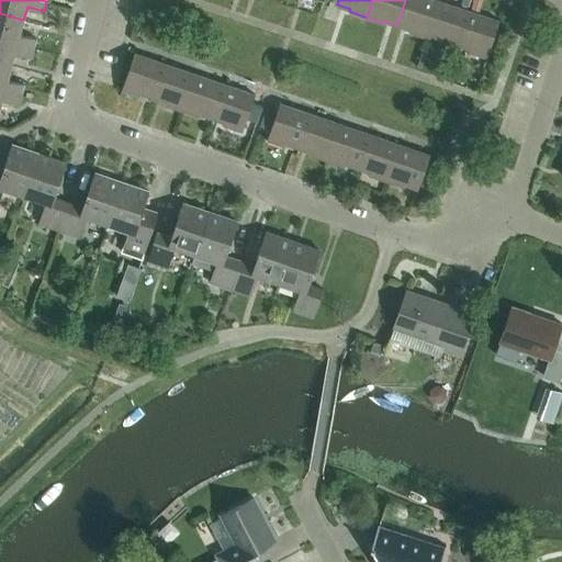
[(409,31),(427,36),(439,0),(438,0),(405,0),(397,24),(411,29),(409,31)]
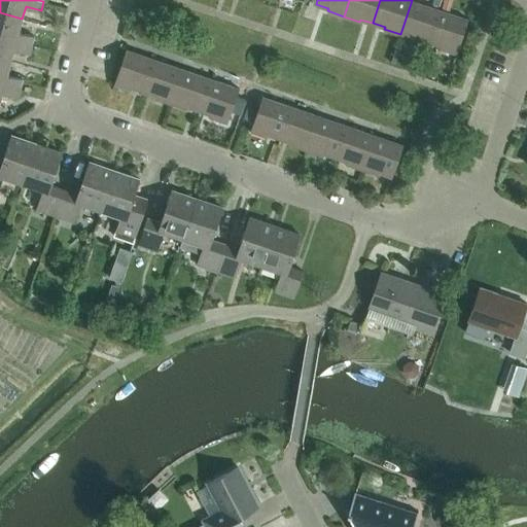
[(417,37),(429,41),(440,9),(412,0),(400,34),(416,40),(417,37)]
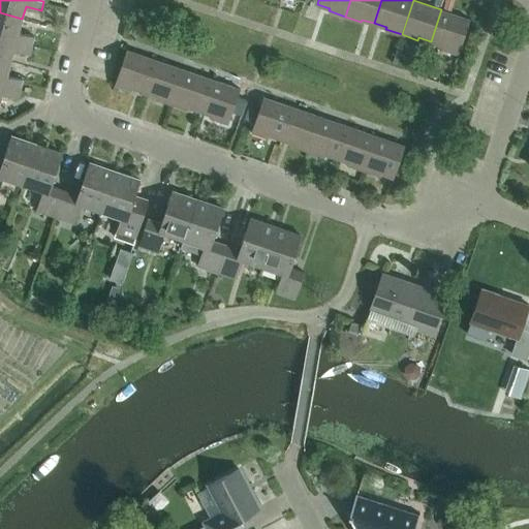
[(441,9),(431,41),(442,45),(442,48),(459,54),(470,19),(441,9)]
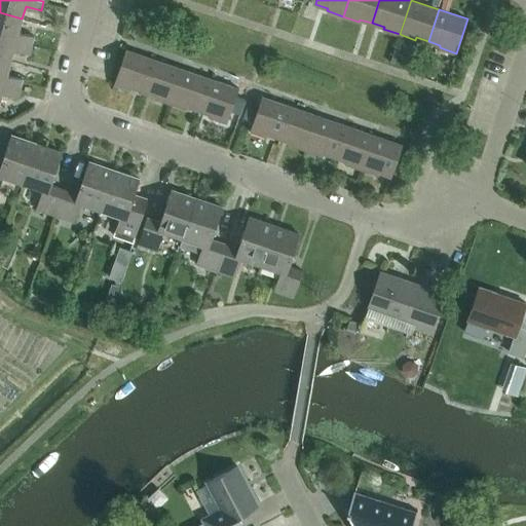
[(0,35),(32,44),(34,35),(19,31),(22,19),(0,12),(0,35)]
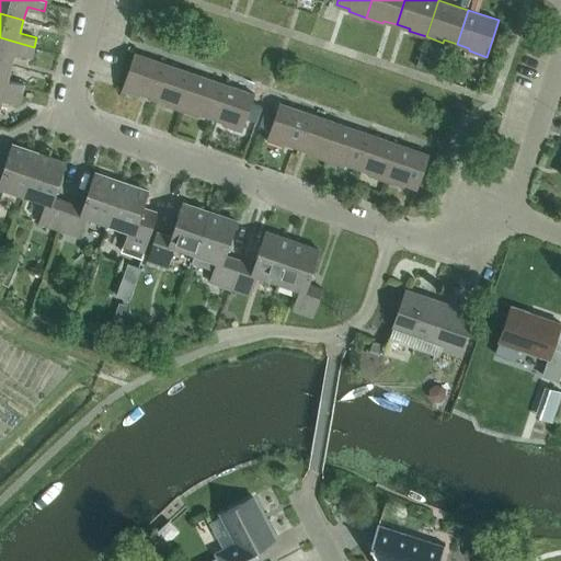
[(0,61),(11,65),(15,52),(32,56),(34,47),(0,37),(0,61)]
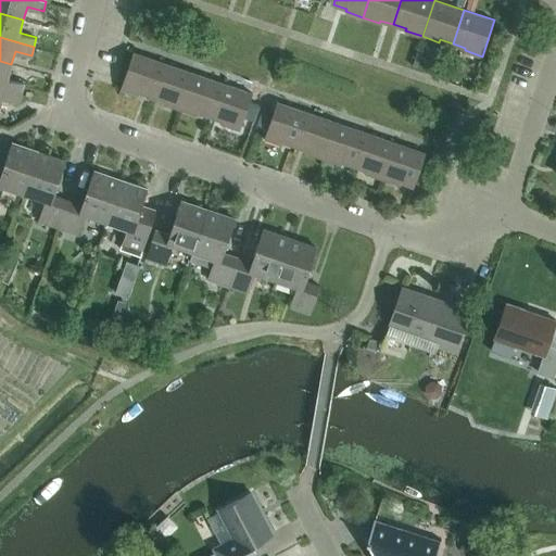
[(139,91),(152,96),(164,62),(134,52),(121,88),(138,93),(139,91)]
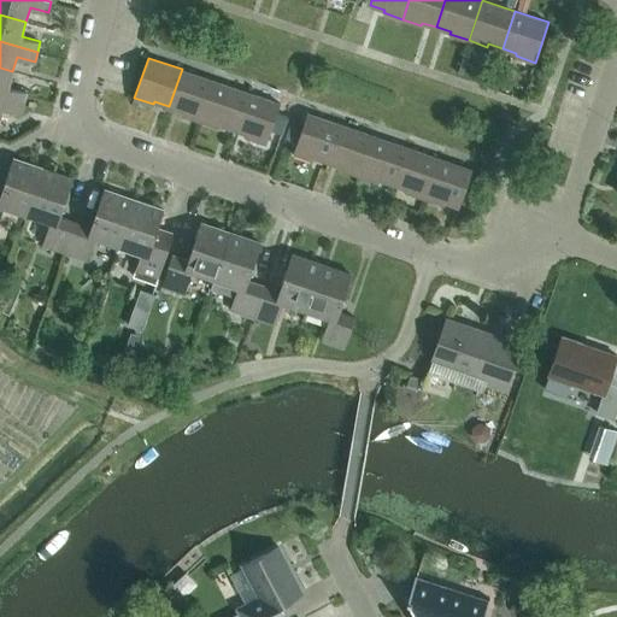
[(0,94),(24,101),(27,92),(9,87),(12,71),(0,68),(0,94)]
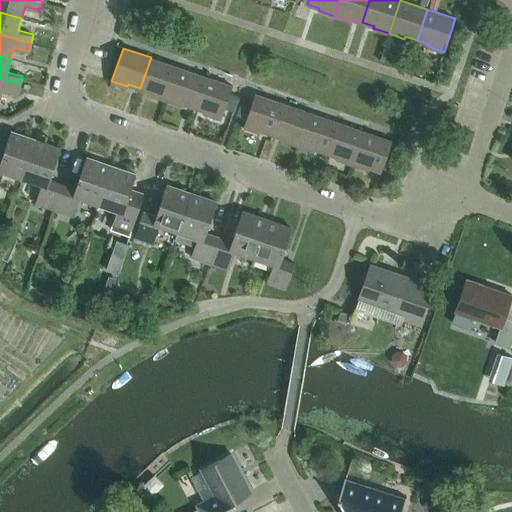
[(151,94),(166,100),(178,66),(151,57),(140,88),(152,92),(151,94)]
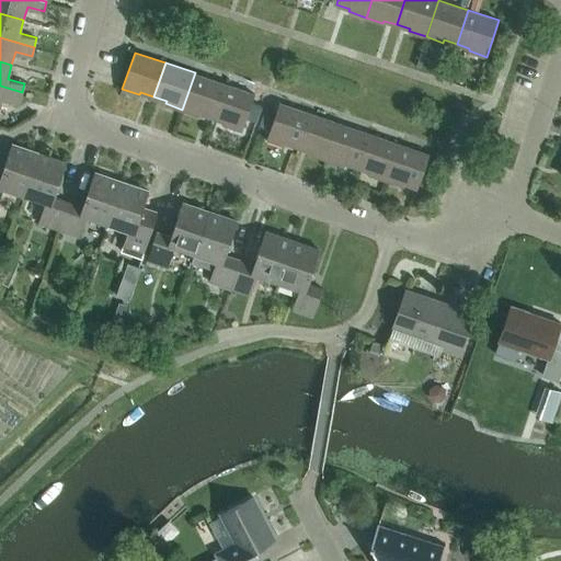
[(199,113),(213,117),(225,83),(195,72),(182,110),(199,115),(199,113)]
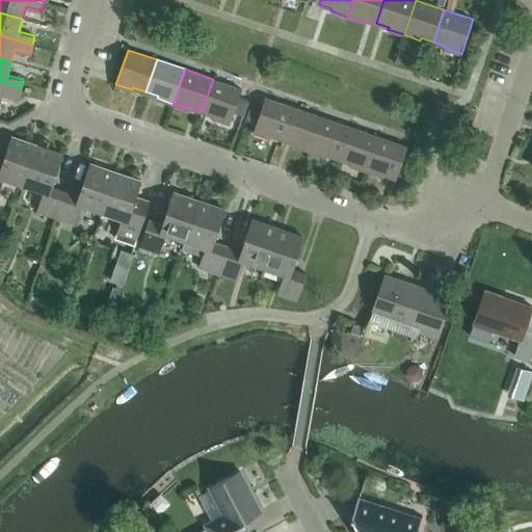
[(213,79),(202,111),(214,115),(213,117),(230,124),(233,114),(234,112),(238,101),(238,100),(238,99),(239,97),(242,88),(213,79)]
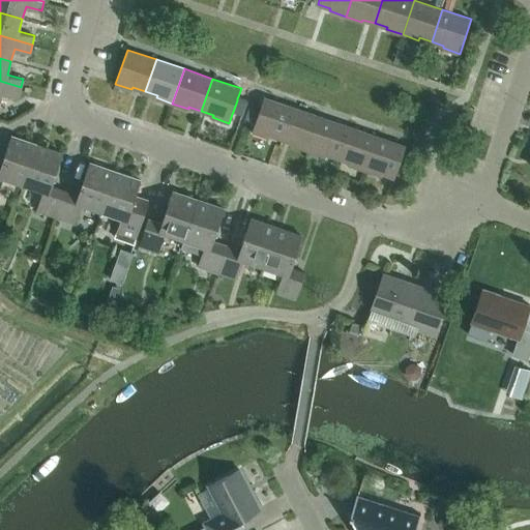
[(19,95),(21,87),(0,81),(0,100),(3,91),(19,95)]
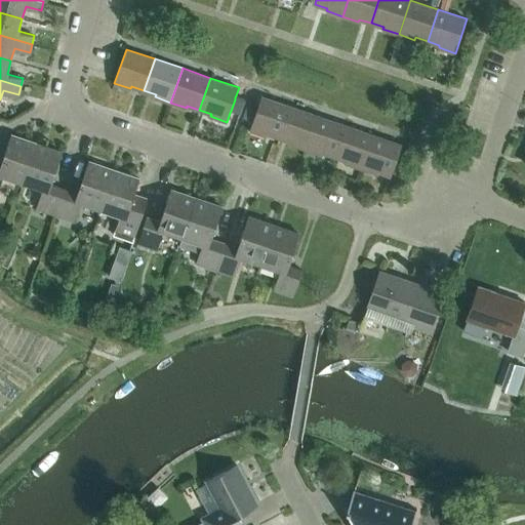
[(290,106),(261,95),(250,129),(267,135),(267,133),(279,137),(290,106)]
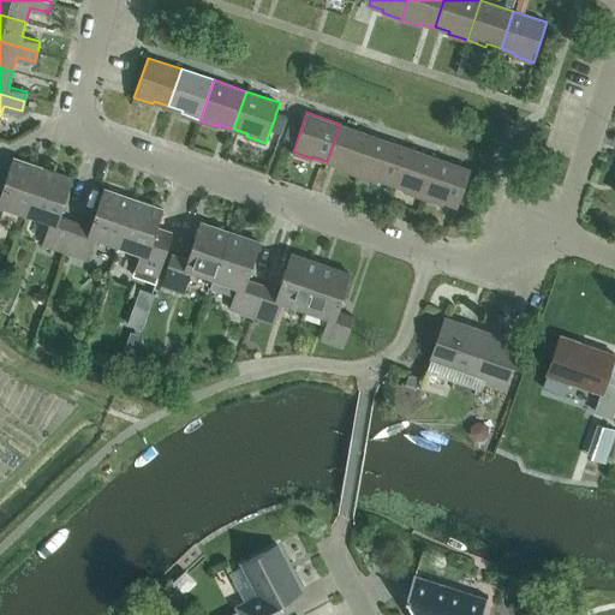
[(287,118),(275,114),(275,115),(275,117),(270,130),(269,132),(281,136),(281,133),(287,118)]
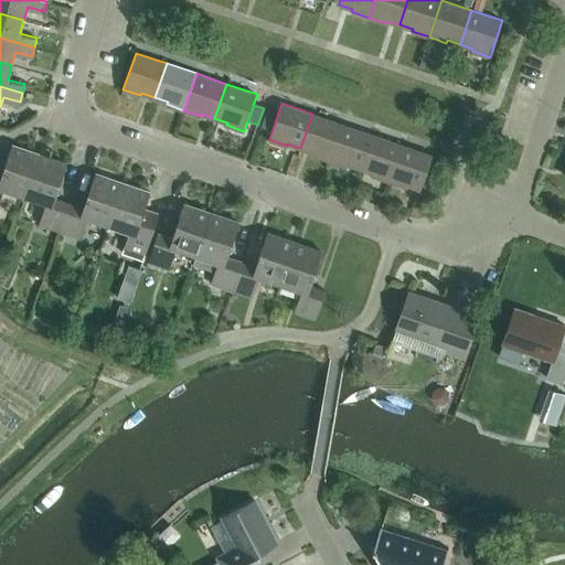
[(312,155),(329,160),(342,124),(312,114),(300,148),(313,152),(312,155)]
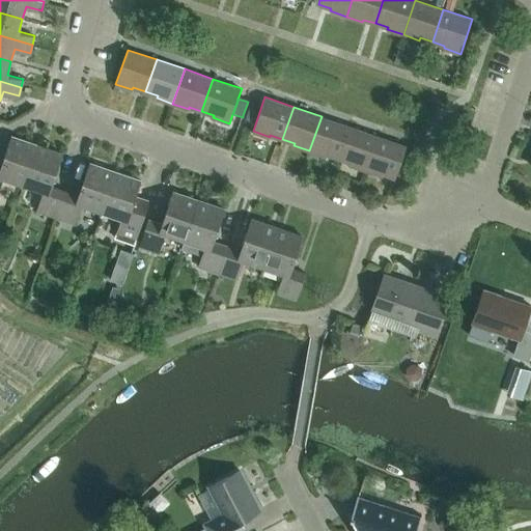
[(327,155),(338,159),(350,126),(322,116),(309,150),(326,157),(327,155)]
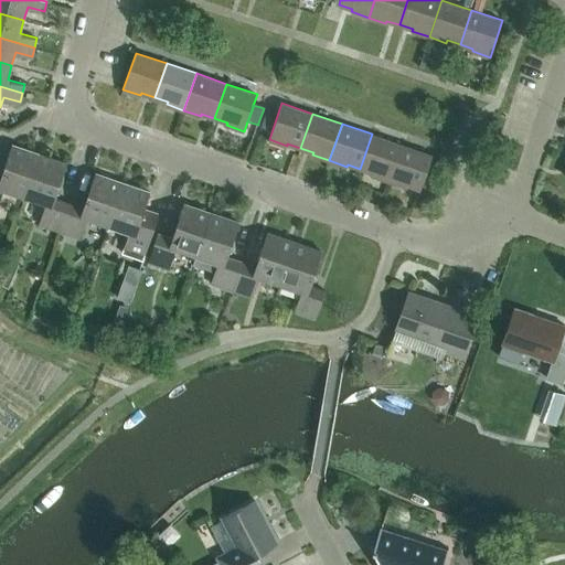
[(372,176),(390,181),(402,145),(372,134),(360,169),(373,173),(372,176)]
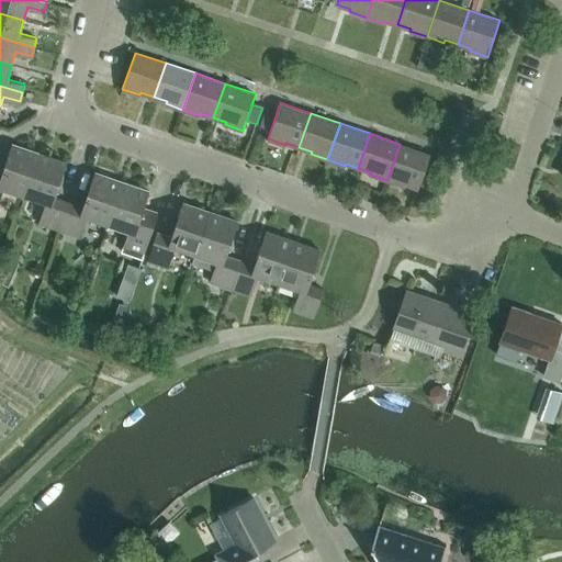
[(25,194),(40,153),(12,144),(1,178),(0,177),(0,199),(4,188),(25,194)]
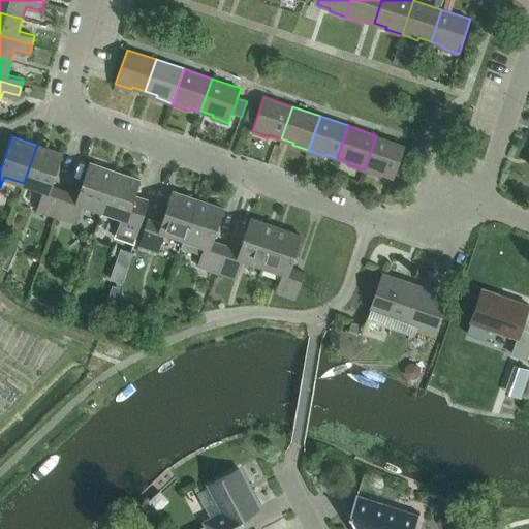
[(376,135),(365,169),(380,175),(381,173),(394,178),(405,145),(376,135)]
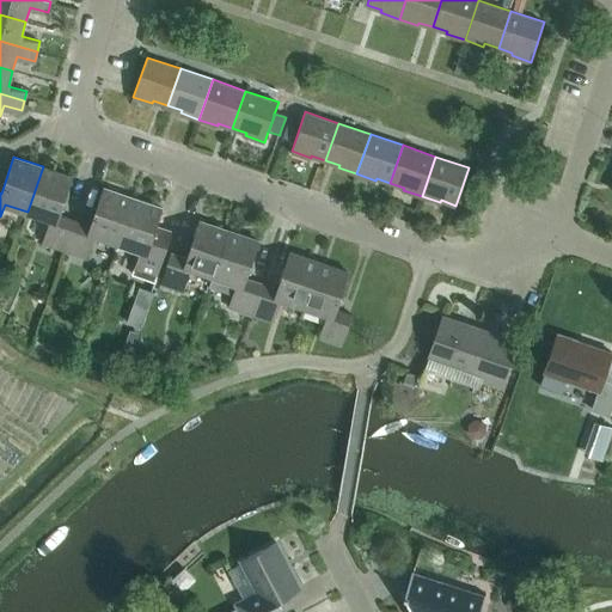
[(73,177),(43,166),(28,212),(50,220),(43,243),(65,250),(75,219),(60,214),(73,177)]
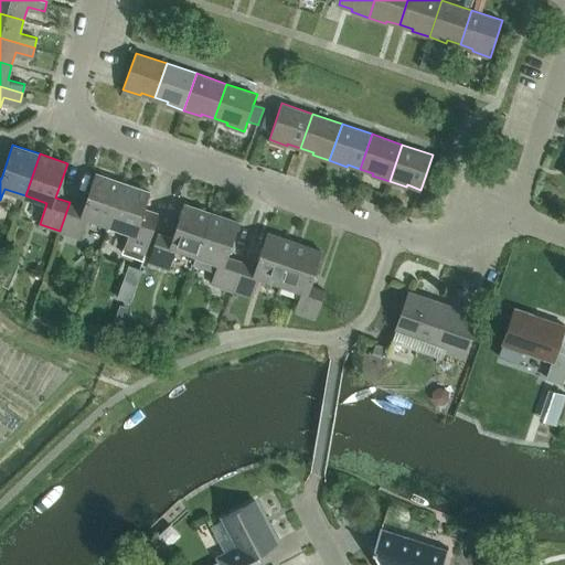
[(84,208),(70,202),(60,231),(81,237),(87,217),(108,224),(123,182),(96,173),(84,208)]
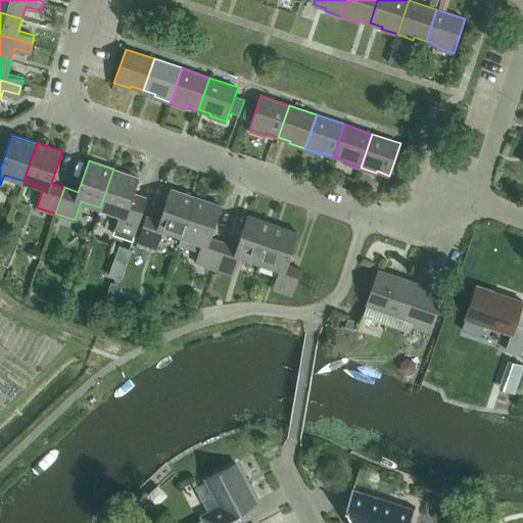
[(139,178),(113,169),(100,207),(121,215),(113,234),(133,240),(142,214),(128,209),(139,178)]
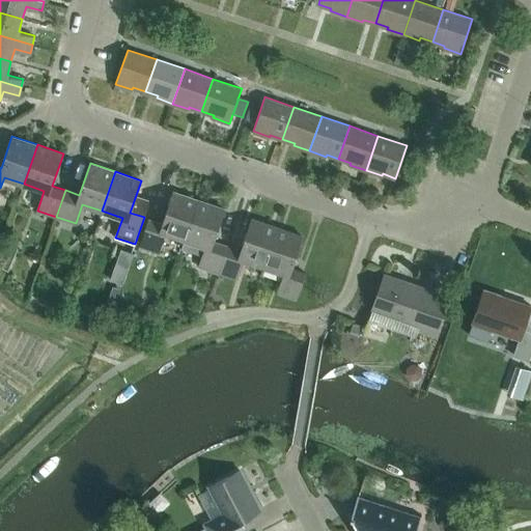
[(186,240),(199,200),(173,191),(162,223),(148,219),(139,246),(159,252),(165,232),(185,239),(186,240)]
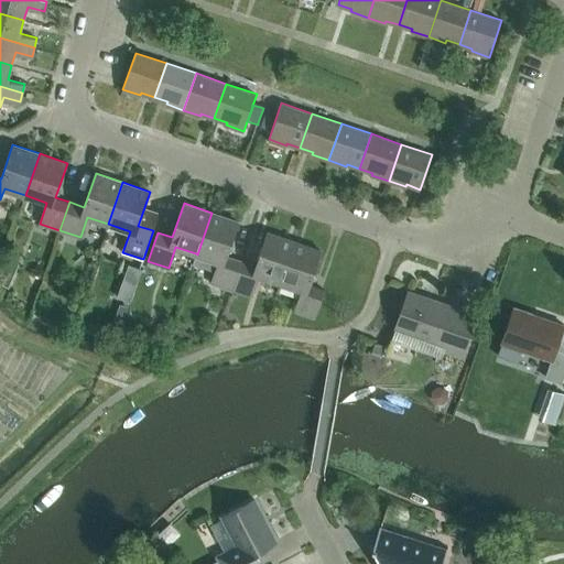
[(238,221),(212,213),(197,255),(196,253),(193,262),(215,270),(210,282),(231,290),(241,261),(227,256),(238,221)]
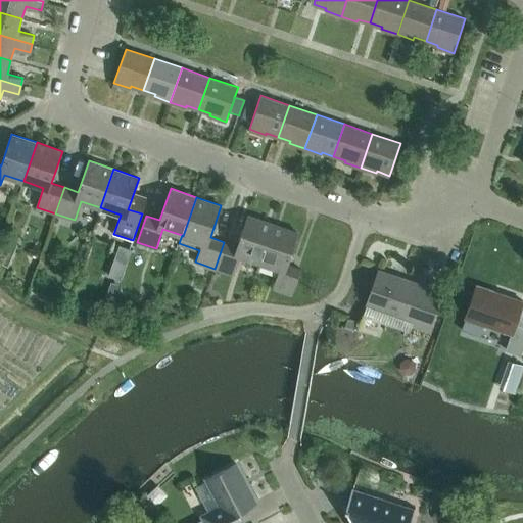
[(259,263),(273,224),(247,215),(237,246),(224,242),(215,269),(233,275),(240,255),(259,263)]
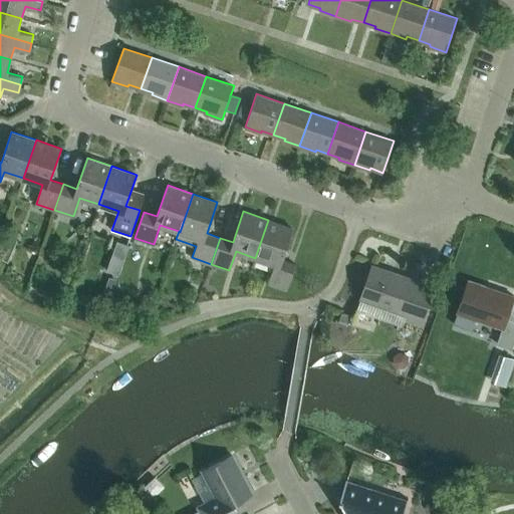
[(293,228),(268,220),(255,258),(275,264),(268,283),(287,289),(296,264),(282,259),(293,228)]
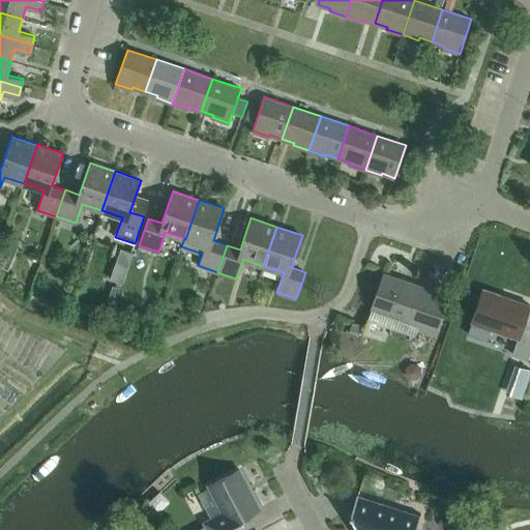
[(130,254),(118,249),(107,281),(120,285),(130,254)]
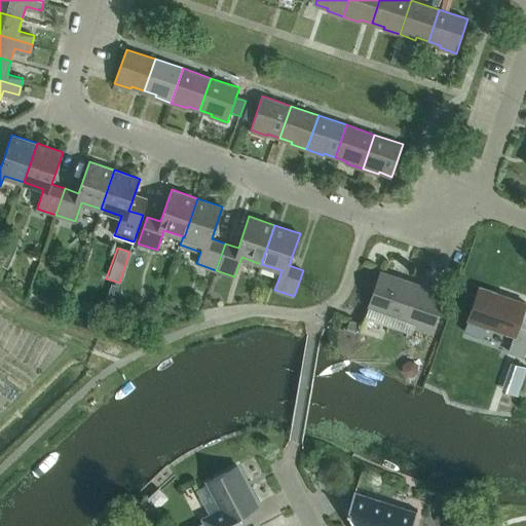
[(445,293),(381,270),(369,305),(416,322),(414,327),(431,333),(445,293)]
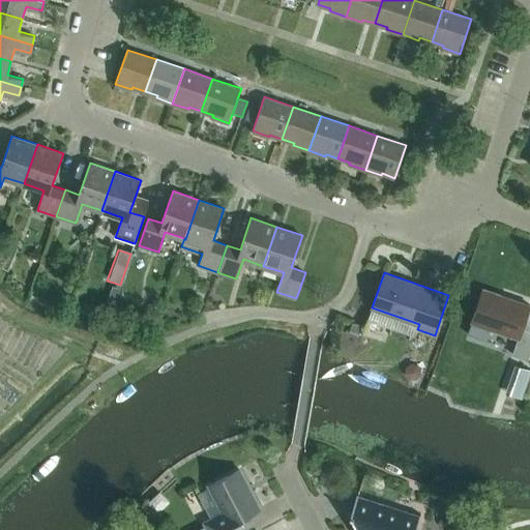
[(529,304),(483,288),(471,322),(473,322),(469,332),(483,337),(487,327),(518,337),(512,354),(527,359),(529,350),(529,329),(522,327),(529,304)]
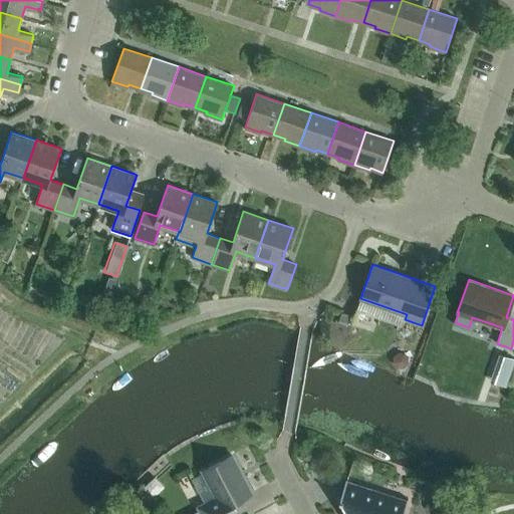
[(399,351),(393,355),(394,361),(398,366),(404,367),(409,363),(410,357),(406,351),(399,351)]
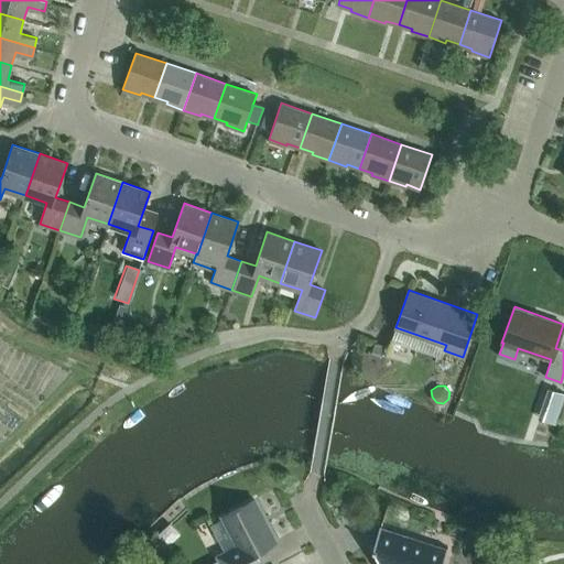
[(563,399),(563,392),(549,389),(539,419),(556,424),(563,399)]
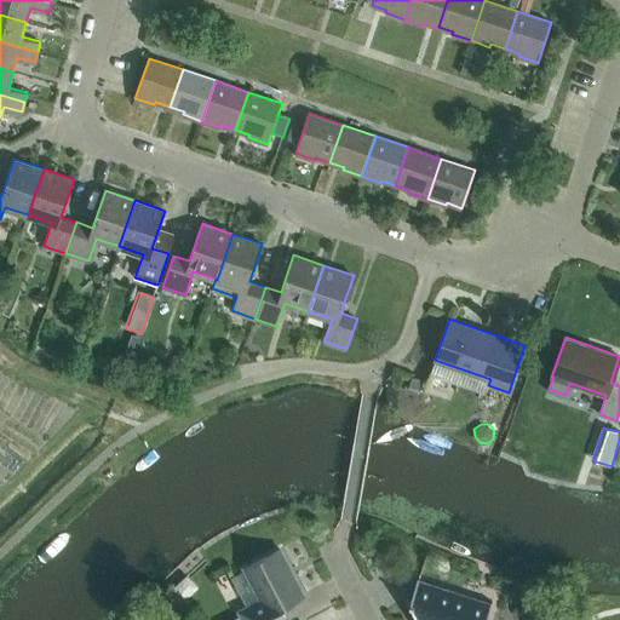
[(246,568),(237,573),(237,579),(241,587),(246,590),(254,586),(262,600),(248,607),(240,610),(242,615),(245,619),(288,619),(286,614),(281,606),(292,600),(304,595),(292,572),(280,549),(263,557),(247,566),(246,566),(245,567),(246,568)]
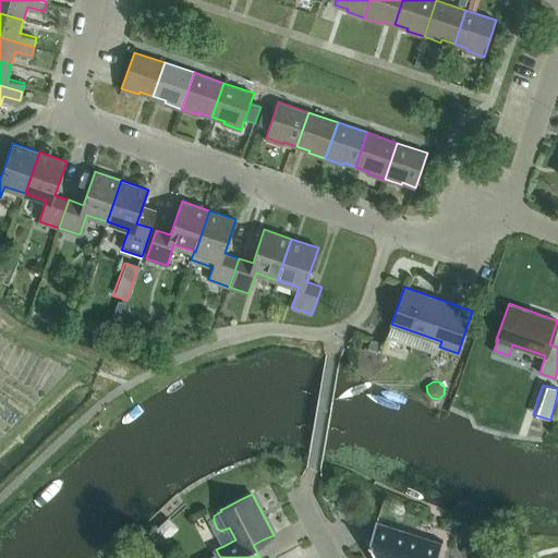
[(437,557),(444,542),(376,520),(370,542),(371,543),(377,557),(437,557)]
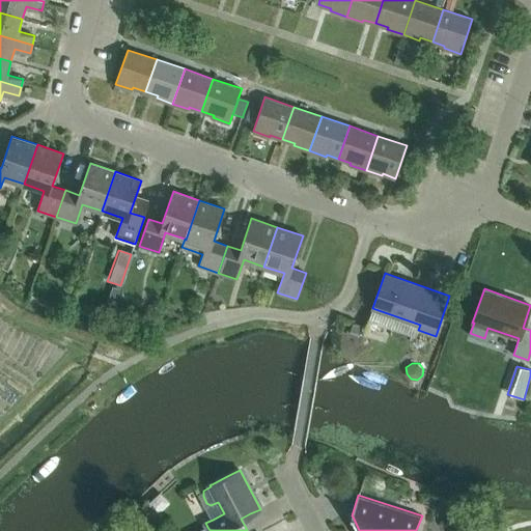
All buildings are outlined.
